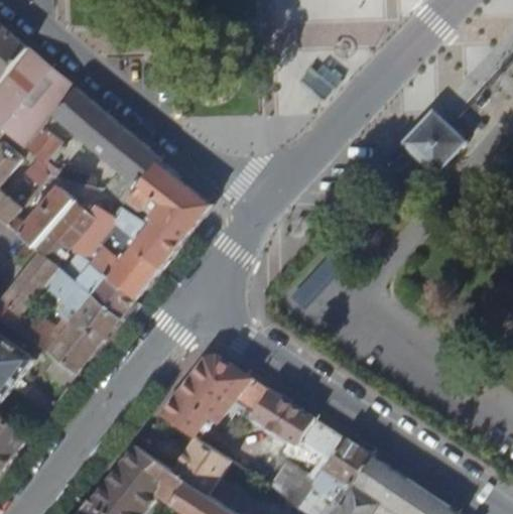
[(0,94),(33,51),(5,28),(0,23),(0,94)]
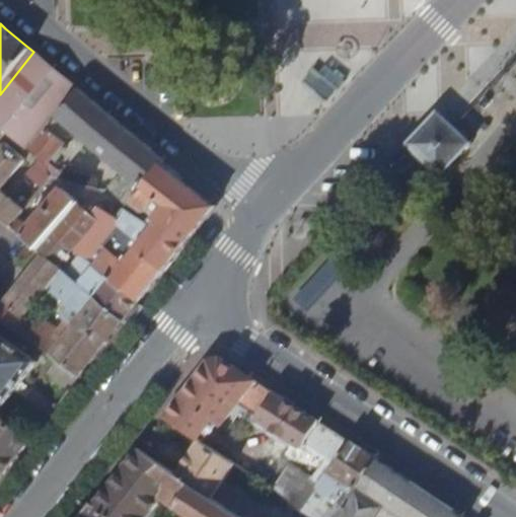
[(33,52),(0,94),(0,125),(27,147),(77,88),(53,68),(33,52)]
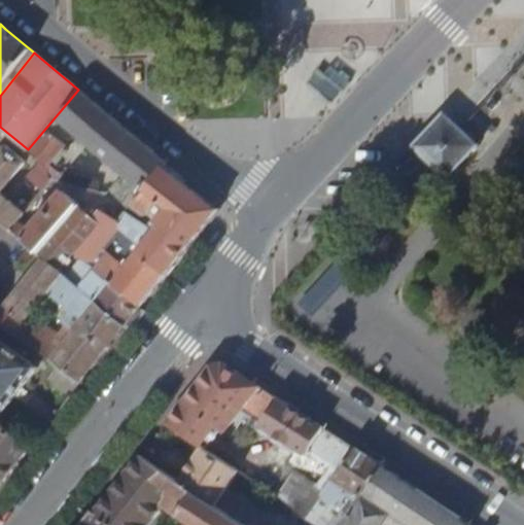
[(318,70),(306,84),(330,104),(349,82),(329,67),(323,75),(318,70)]
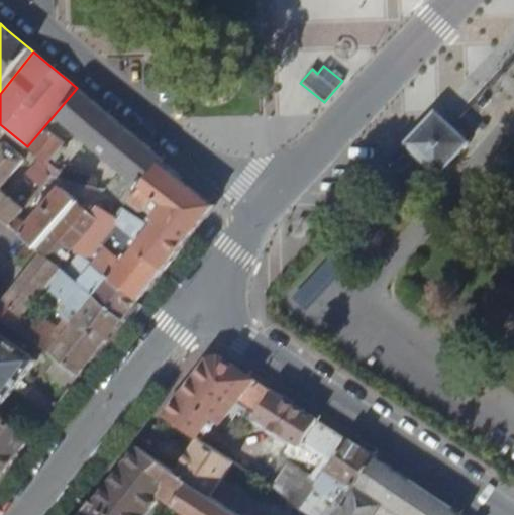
[(67,126),(102,156),(97,165),(112,177),(125,175),(138,186),(159,163),(162,160),(152,151),(106,112),(77,88),(27,146),(37,156),(44,161),(62,140),(58,136),(67,126)]
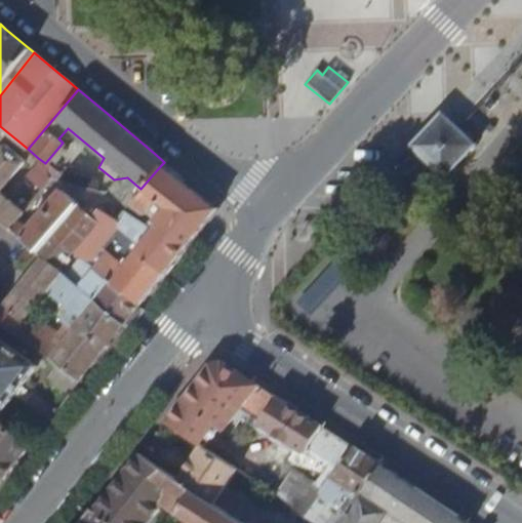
[(476,143),(441,111),(410,144),(445,176),(476,143)]
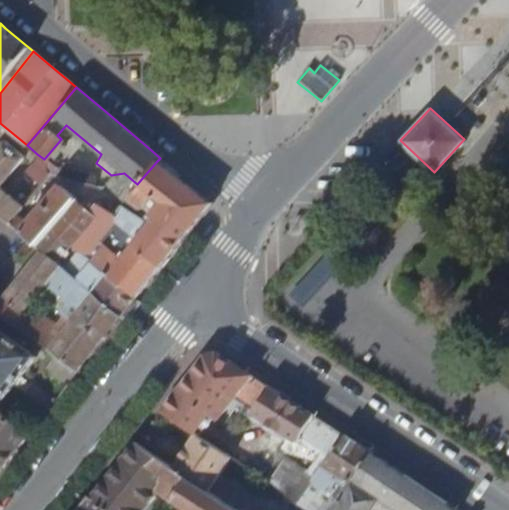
[(3,141),(0,145),(0,216),(8,223),(15,215),(21,207),(0,190),(0,181),(21,156),(3,141)]
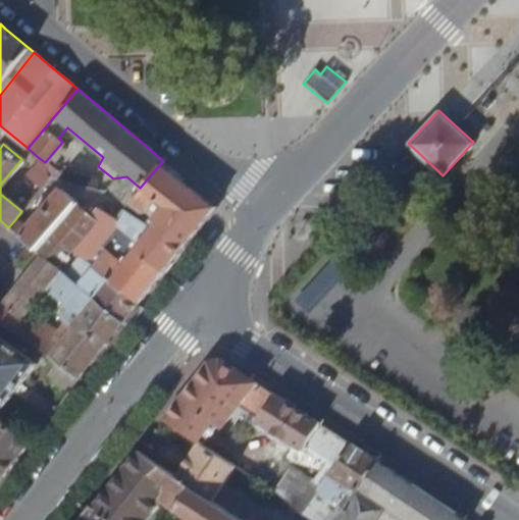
[(38,157),(24,173),(41,187),(49,177),(45,172),(44,171),(45,162),(38,157)]
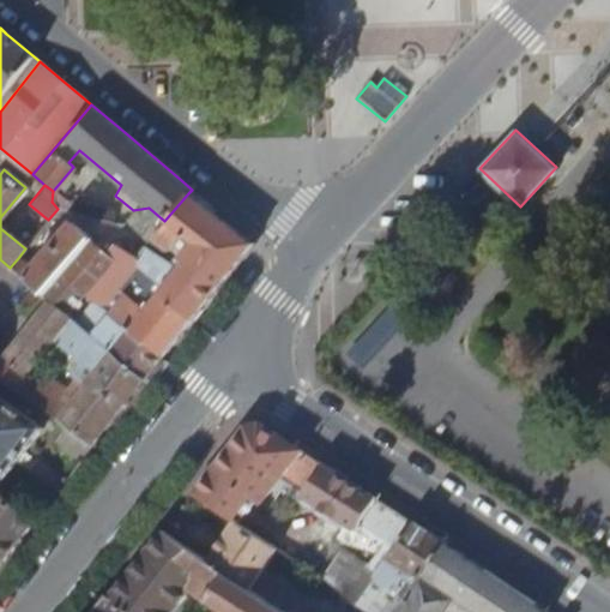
[(138,265),(161,286),(156,292),(189,317),(216,283),(249,243),(222,220),(188,193),(164,221),(149,239),(164,253),(171,247),(179,253),(173,261),(170,258),(167,262),(143,246),(139,251),(138,265)]
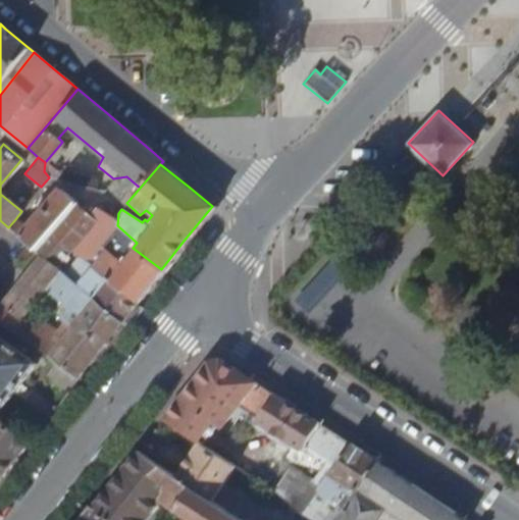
[(49,177),(91,188),(89,178),(52,169),(45,172),(49,177)]
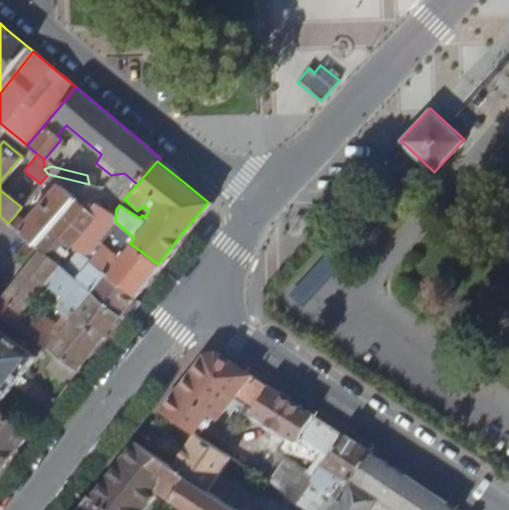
[(27,225),(20,234),(23,236),(32,244),(35,246),(51,228),(63,213),(82,229),(93,216),(87,211),(78,203),(58,186),(27,225)]
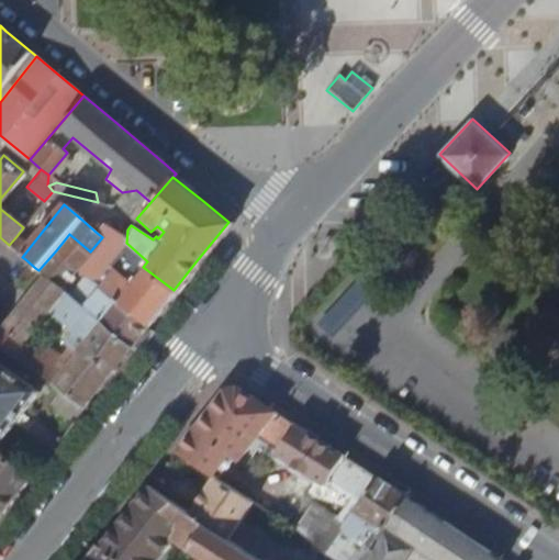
[(86,223),(96,232),(102,223),(91,217),(86,223)]
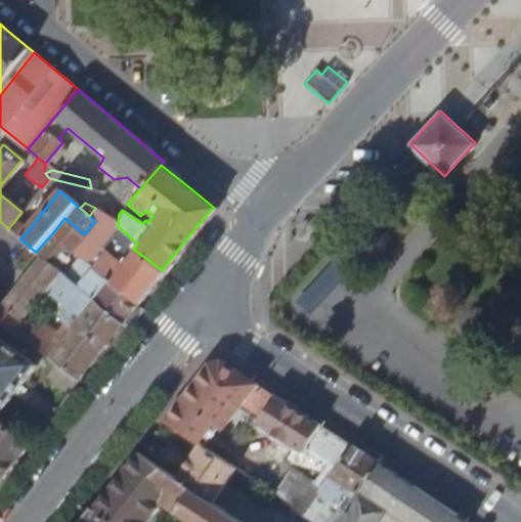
[(140,216),(145,220),(147,222),(153,216),(146,211),(140,216)]
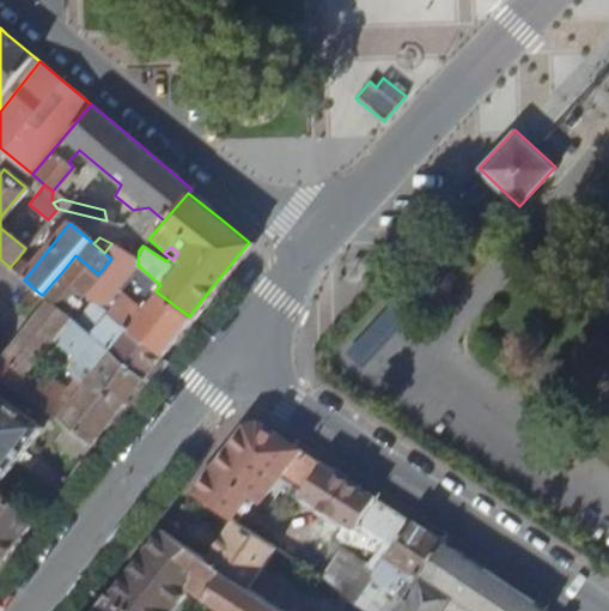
[(129,248),(125,255),(138,265),(139,250),(129,248)]
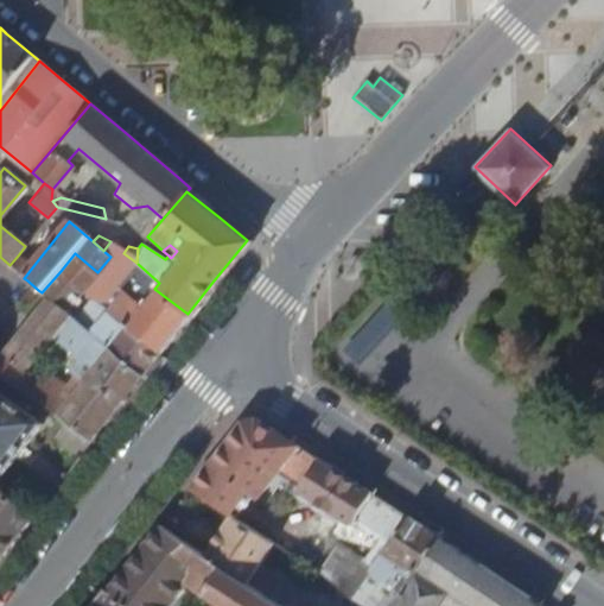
[(61,271),(83,290),(97,272),(75,253),(61,271)]
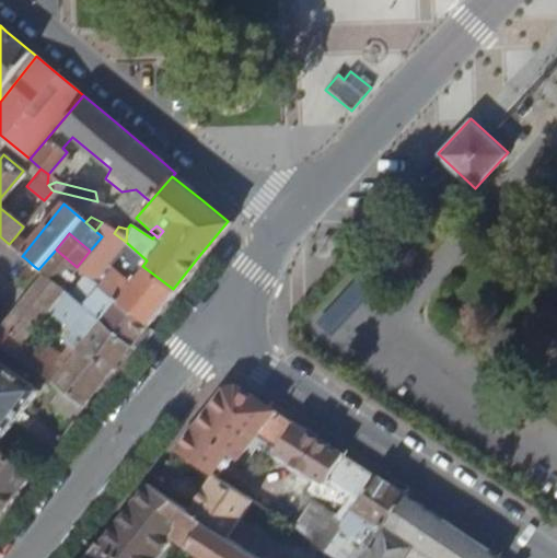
[(9,245),(22,256),(30,246),(16,235),(9,244),(9,245)]
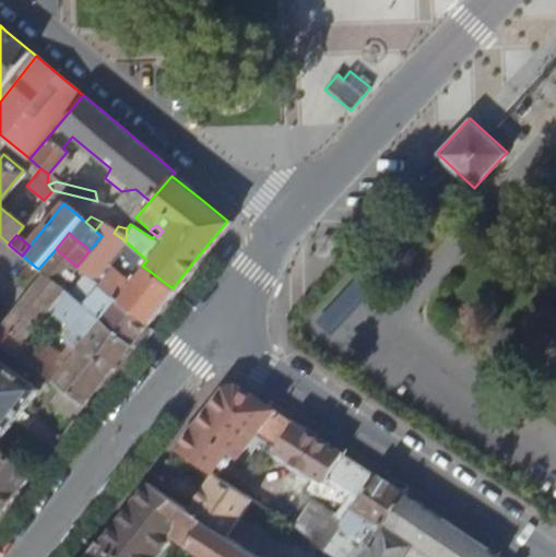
[(56,249),(38,269),(43,272),(60,287),(66,281),(77,267),(56,249)]
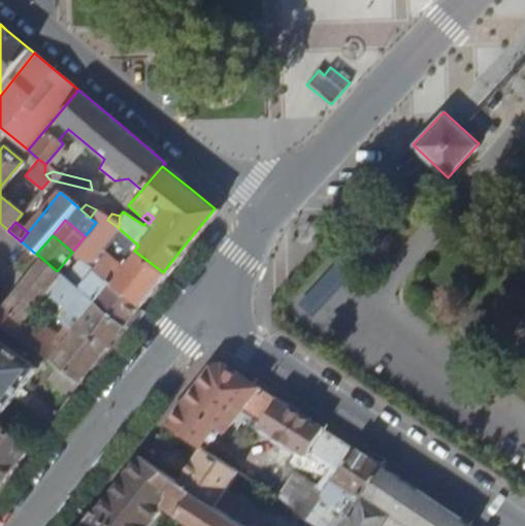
[(95,270),(137,306),(151,289),(163,272),(134,251),(123,266),(107,255),(95,270)]
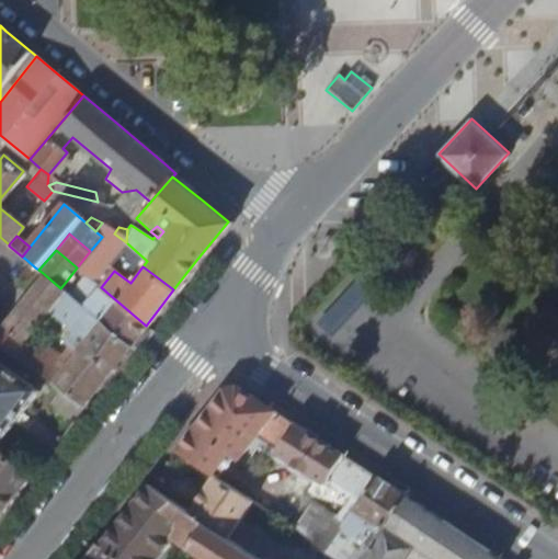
[(43,273),(37,280),(0,326),(0,343),(6,348),(56,383),(61,386),(83,405),(101,381),(129,344),(69,295),(66,292),(60,288),(43,273)]
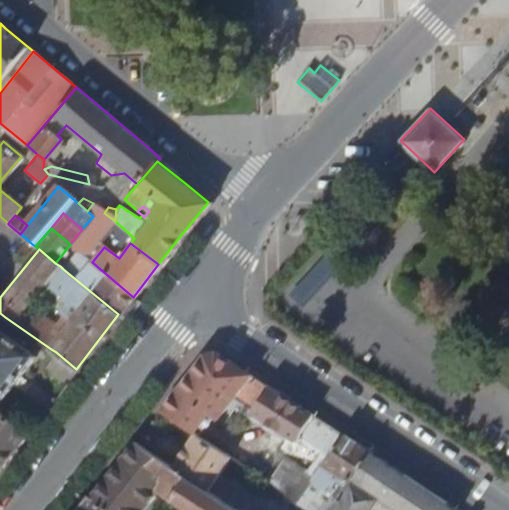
[(63,269),(118,314),(125,307),(133,297),(92,262),(84,256),(78,262),(72,258),(63,269)]
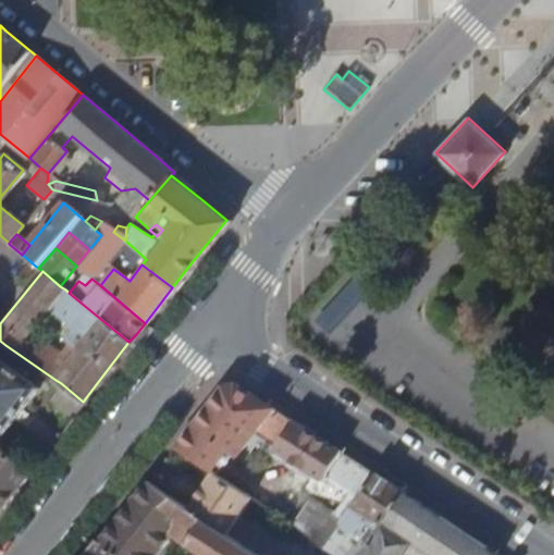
[(65,280),(60,286),(65,290),(71,283),(65,280)]
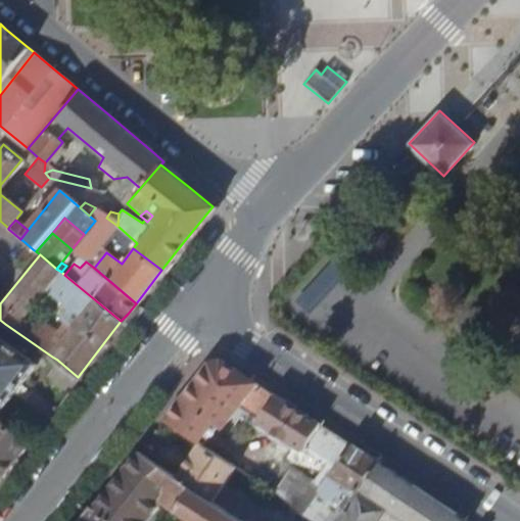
[(0,405),(34,363),(0,335),(0,405)]
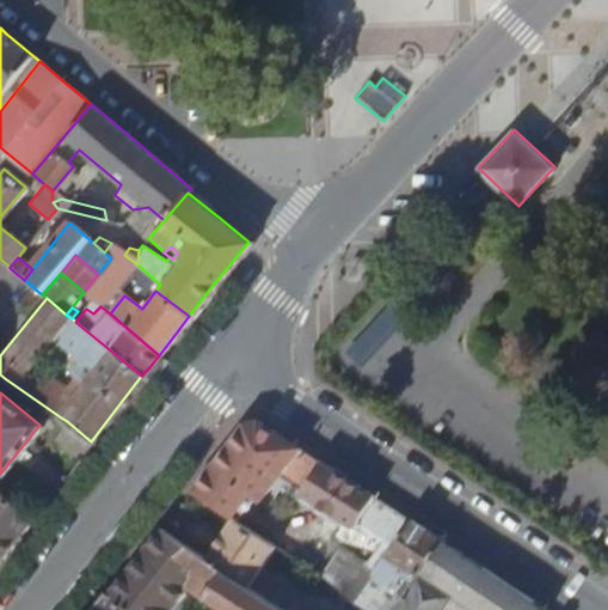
[(215,456),(208,465),(196,480),(188,492),(227,518),(237,524),(246,512),(255,501),(276,475),(300,494),(302,490),(354,525),(355,523),(370,498),(255,420),(247,421),(241,424),(215,456)]
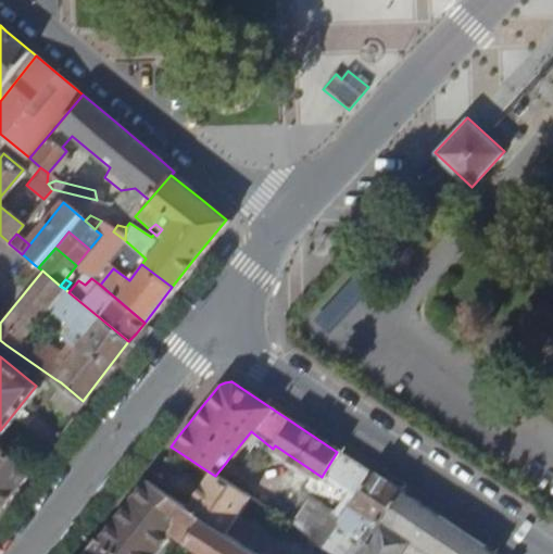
[(48,397),(71,415),(83,401),(61,382),(48,397)]
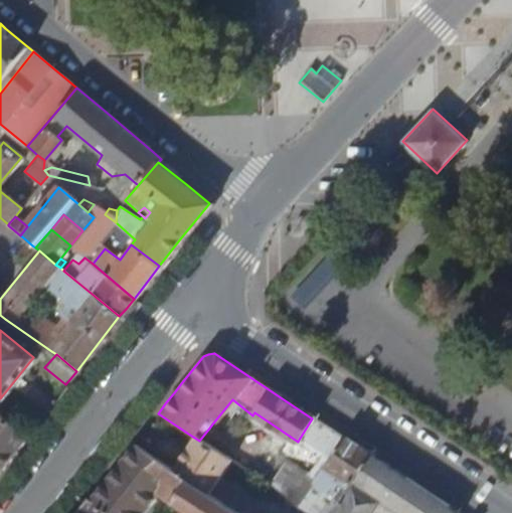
[(0,467),(10,454),(26,434),(0,412),(0,467)]
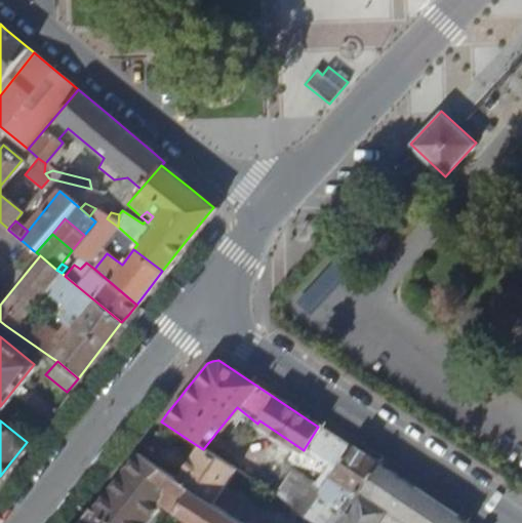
[(318,427),(305,448),(326,464),(316,482),(322,486),(349,447),(323,430),(318,427)]
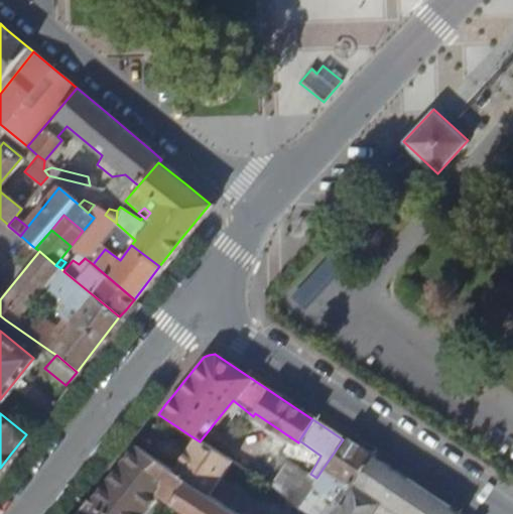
[(180,453),(168,470),(235,513),(257,513),(259,511),(225,489),(223,492),(214,485),(217,480),(224,485),(231,475),(237,480),(244,471),(200,441),(191,436),(180,453)]
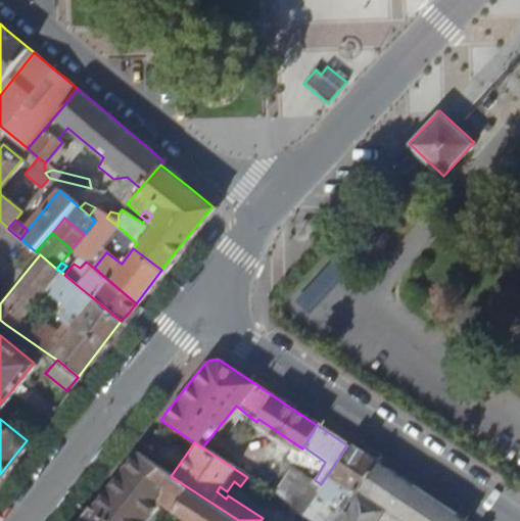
[(321,484),(301,514),(312,520),(338,520),(376,465),(362,455),(347,445),(321,484)]
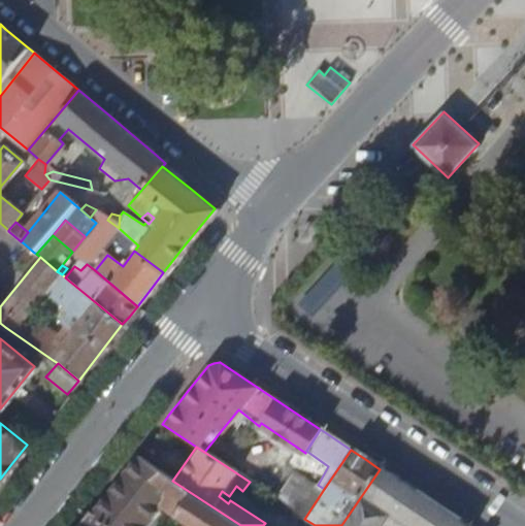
[(305,453),(295,470),(318,485),(328,466),(306,451),(305,453)]
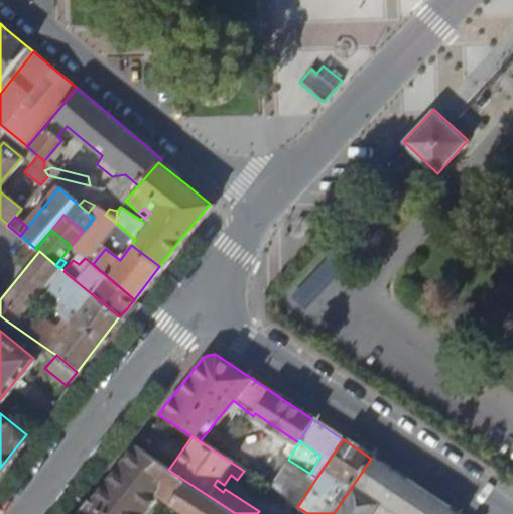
[(182,513),(235,513),(168,470),(133,445),(111,475),(89,503),(86,500),(76,512),(74,513),(166,513),(166,512),(162,508),(167,503),(182,513)]
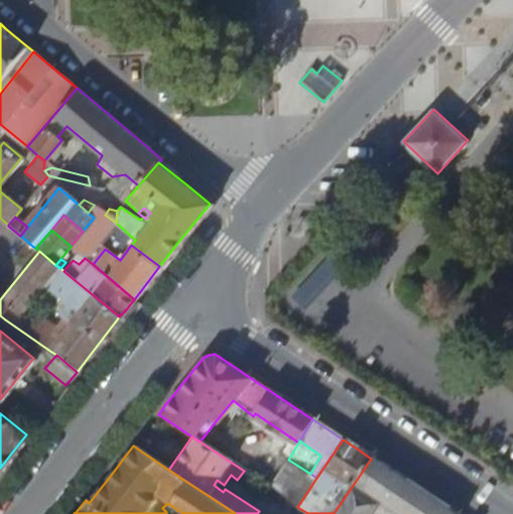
[(371,459),(334,513),(372,513),(379,505),(391,513),(455,513),(432,499),(406,482),(393,473),(371,459)]
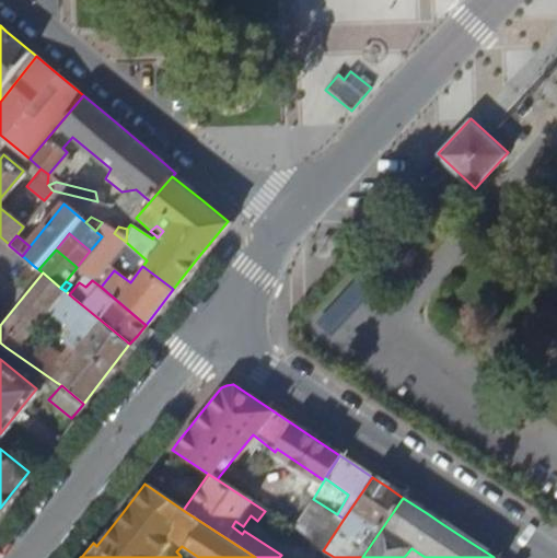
[(313,499),(293,531),(323,550),(344,519),(337,514),(313,499)]
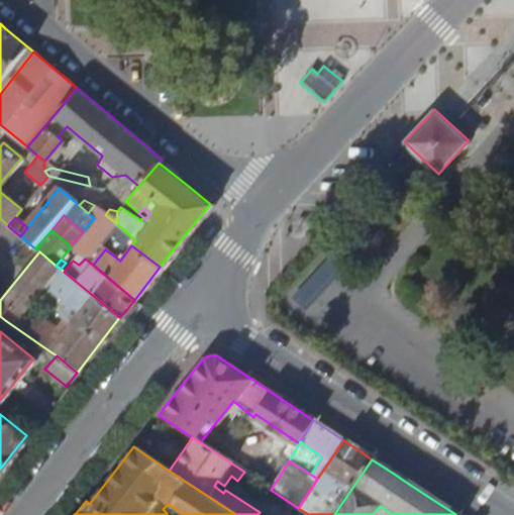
[(259,482),(254,488),(267,496),(271,490),(259,482)]
